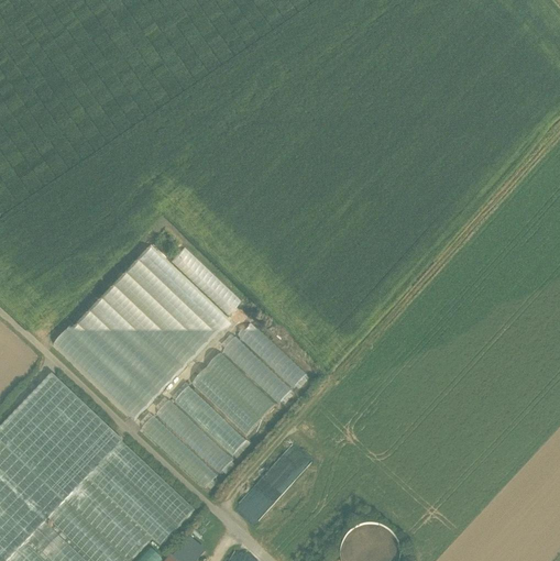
[(149,242),(50,343),(129,419),(227,318),(149,242)]
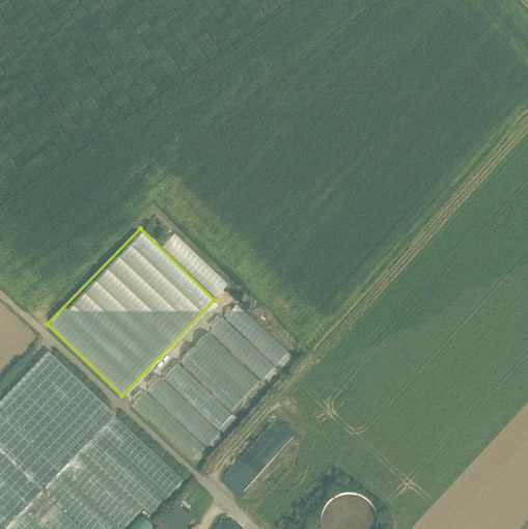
[(159,243),(213,291),(224,280),(170,230),(159,243)]
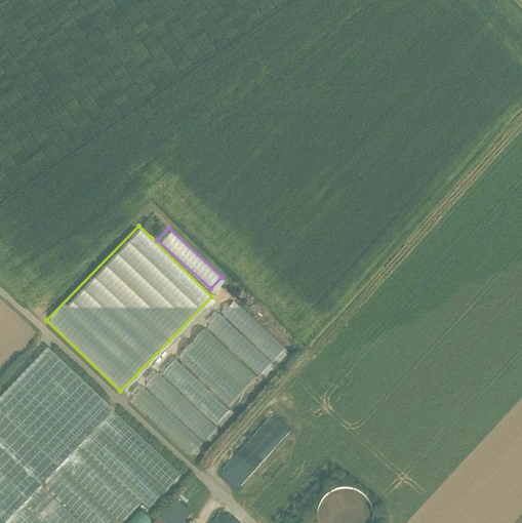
[(229,300),(218,311),(271,360),(281,349),(229,300)]
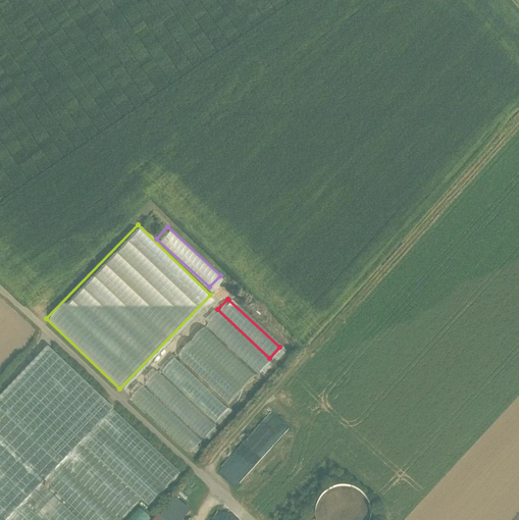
[(204,324),(256,372),(267,360),(215,312),(204,324)]
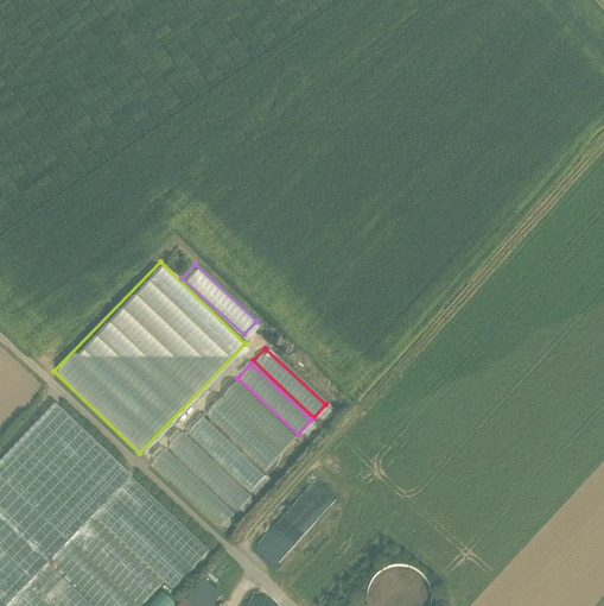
[(236,380),(204,412),(262,468),(293,436),(236,380)]
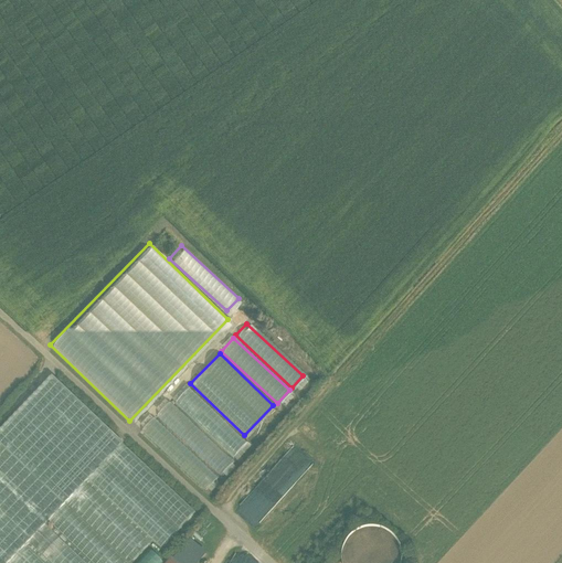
[(119,443),(48,375),(0,425),(0,447),(61,505),(119,443)]
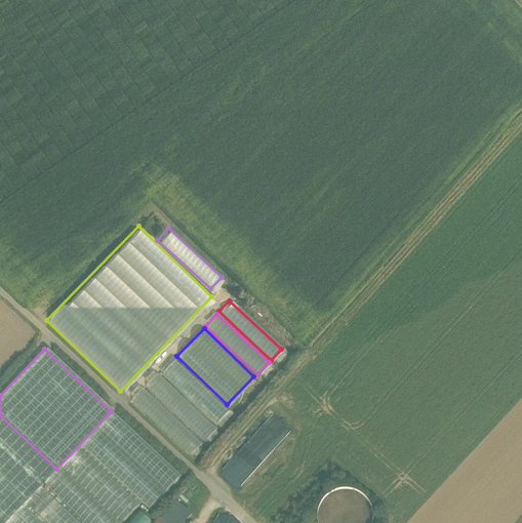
[(173,360),(161,373),(214,424),(227,410),(173,360)]
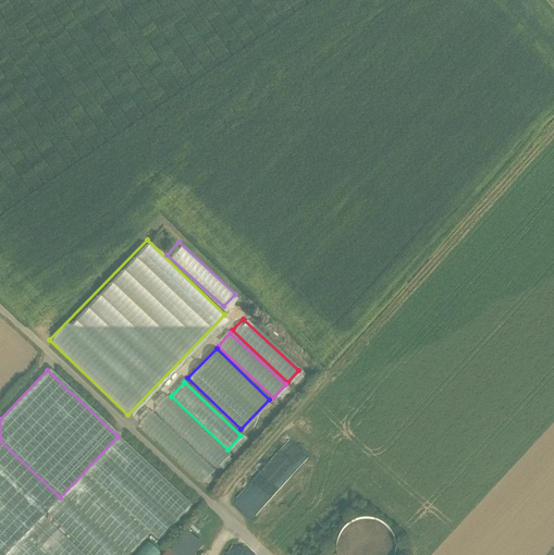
[(165,395),(151,409),(214,469),(228,455),(165,395)]
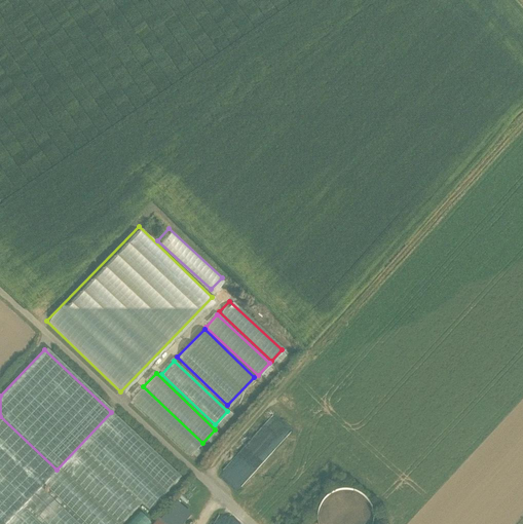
[(142,386),(128,400),(188,456),(200,443),(142,386)]
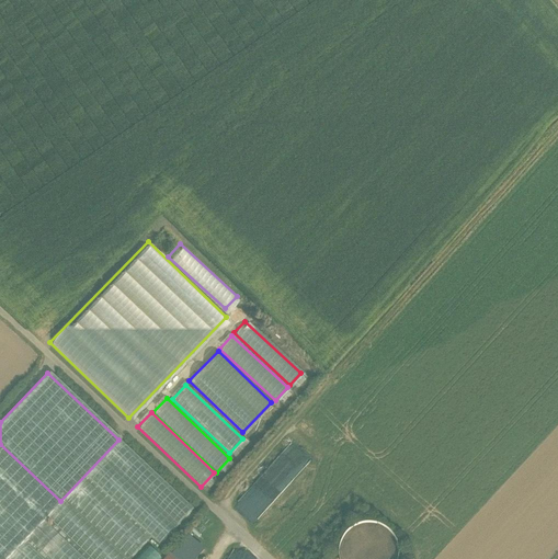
[(60,501),(4,558),(124,558),(128,557),(148,537),(156,545),(190,508),(118,440),(60,501)]
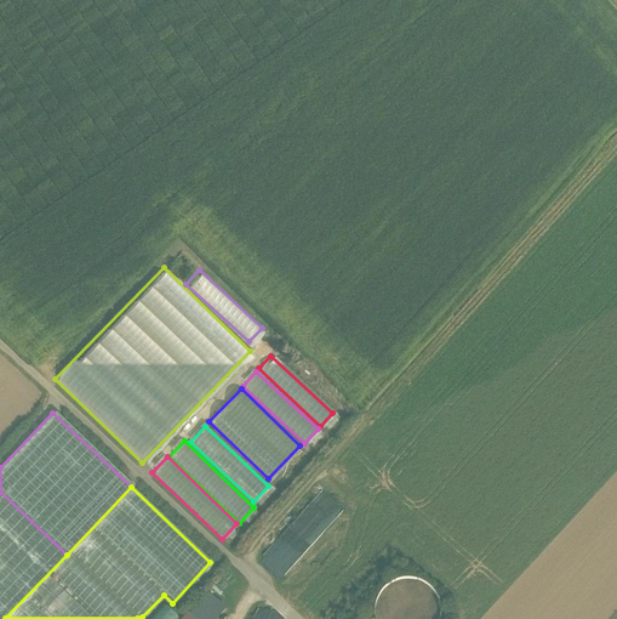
[(0,618),(5,618),(67,555),(0,492),(0,618)]
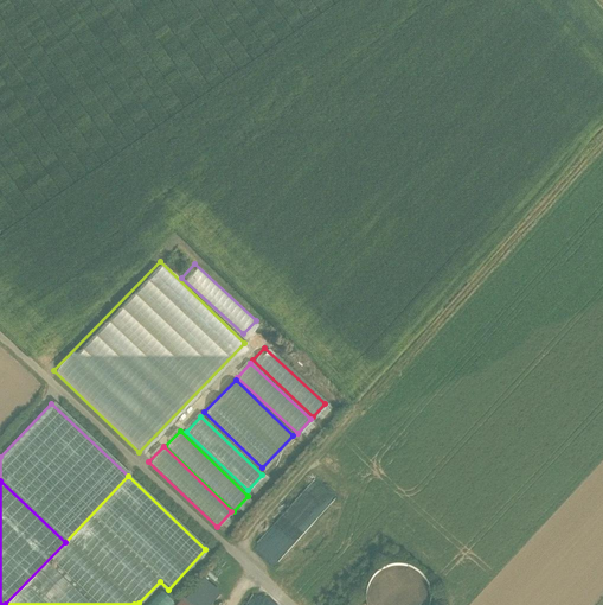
[(288,532),(286,547),(302,529),(302,528),(309,521),(312,509),(319,510),(326,503),(327,495),(319,492),(312,485),(312,483),(309,481),(296,495),(295,502),(306,498),(305,495),(313,497),(312,504),(318,502),(318,504),(306,509),(305,510),(303,509),(297,515),(293,514),(297,520),(293,521),(294,526),(288,532)]
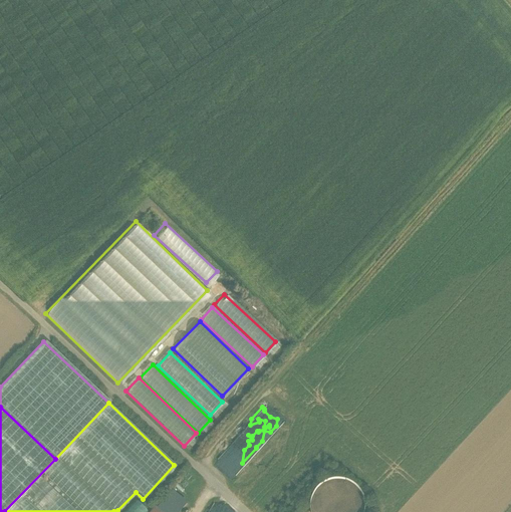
[(143,511),(145,511),(133,500),(121,511),(143,511)]
